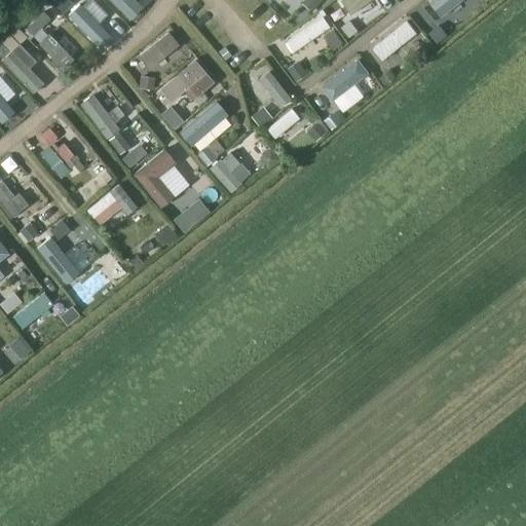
[(123,0),(105,0),(124,16),(132,7),(123,0)]
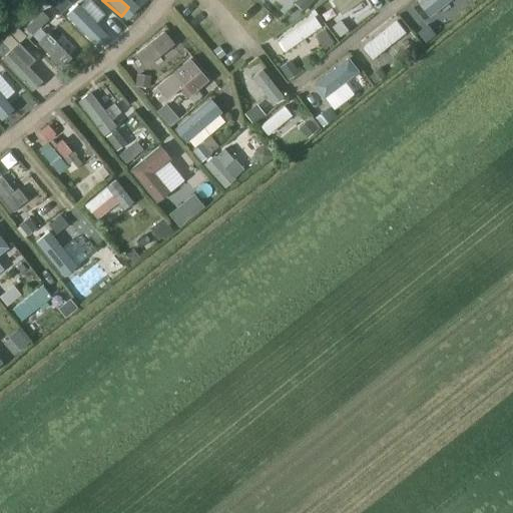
[(334,0),(332,2),(341,14),(361,0),(334,0)]
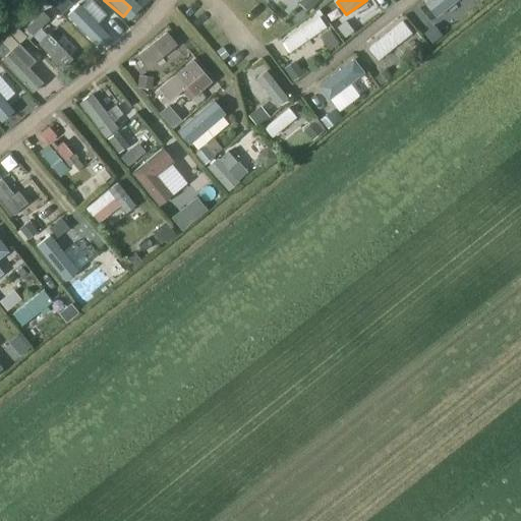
[(432,0),(417,13),(425,22),(454,0),(432,0)]
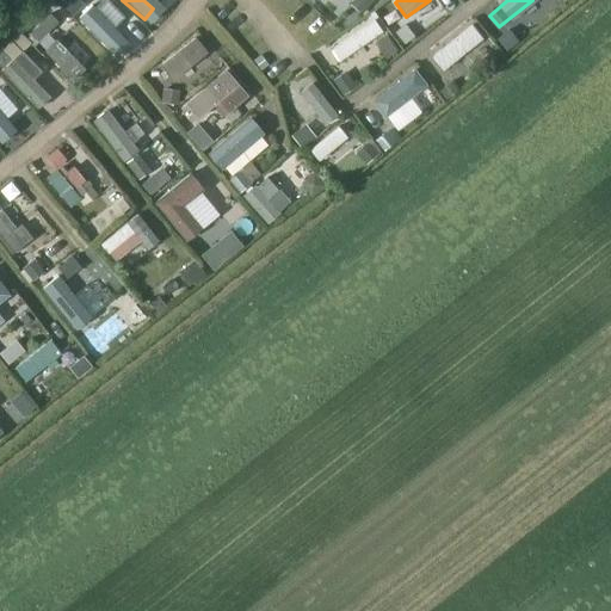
[(105,25),(112,19),(99,4),(82,19),(112,53),(122,44),(105,25)]
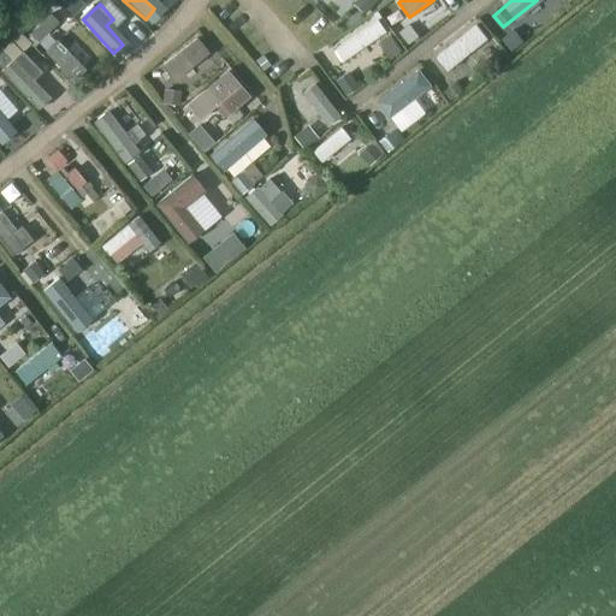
[(377,22),(335,51),(342,61),(384,33),(377,22)]
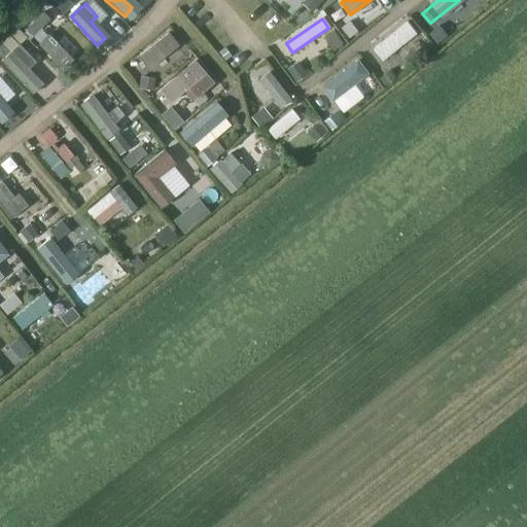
[(407,23),(373,49),(382,61),(416,34),(407,23)]
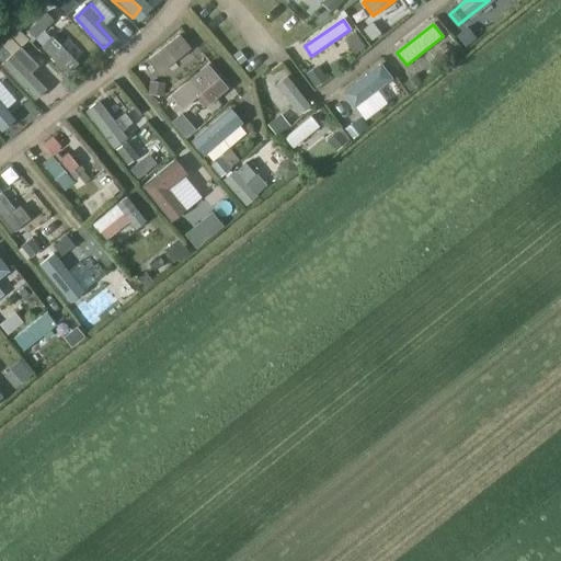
[(157,72),(190,47),(179,35),(147,60),(157,72)]
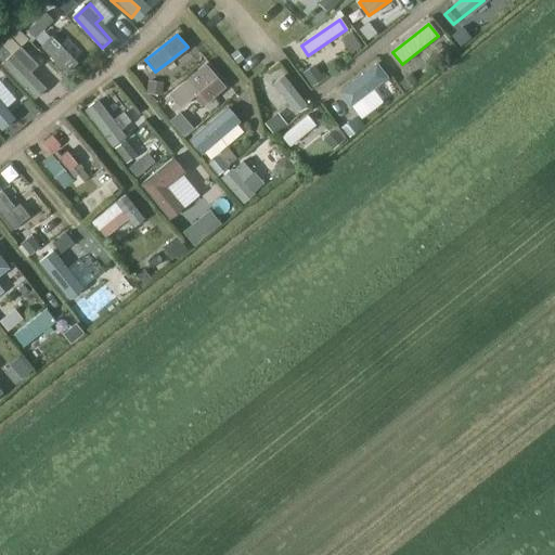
[(63,40),(59,46),(50,37),(40,47),(66,73),(76,63),(68,55),(73,51),(63,40)]
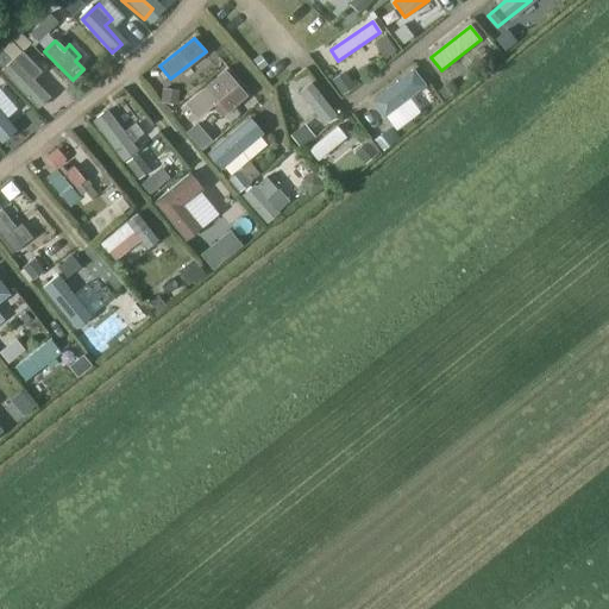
[(33,79),(41,71),(12,42),(0,52),(0,68),(37,108),(50,96),(33,79)]
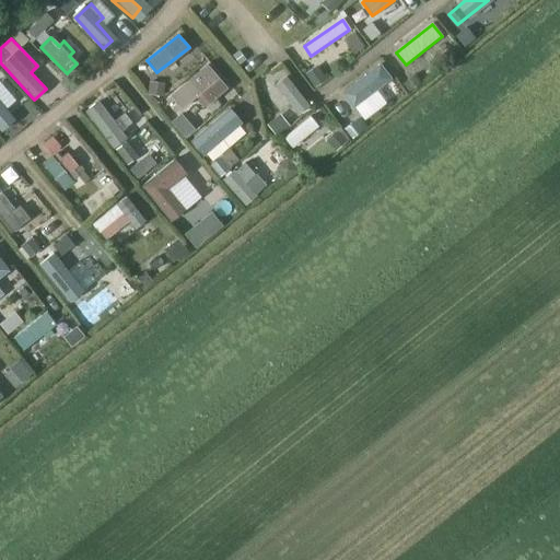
[(201,60),(217,72),(223,62),(208,51),(201,60)]
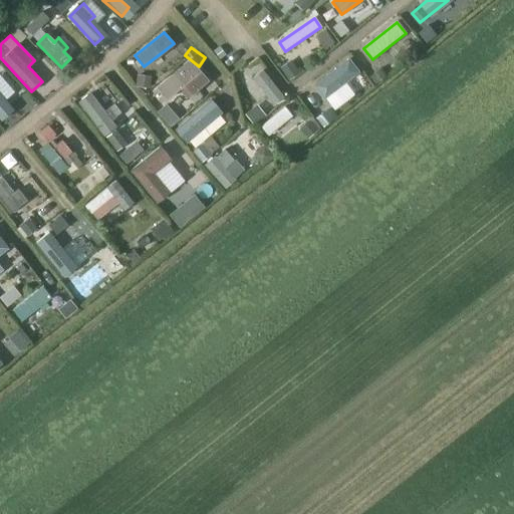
[(359,72),(348,58),(313,85),(324,99),(359,72)]
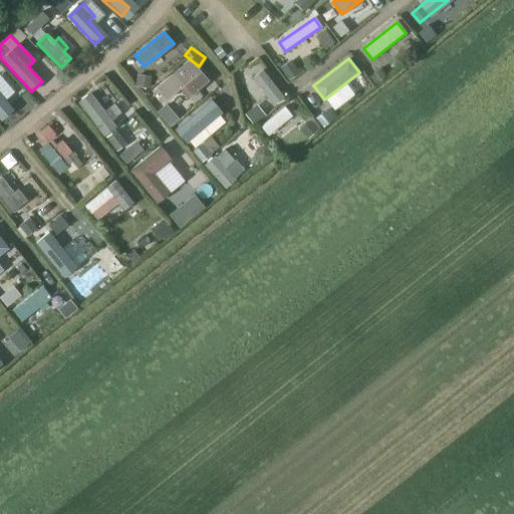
[(188,98),(208,80),(190,59),(157,88),(167,99),(180,88),(188,98)]
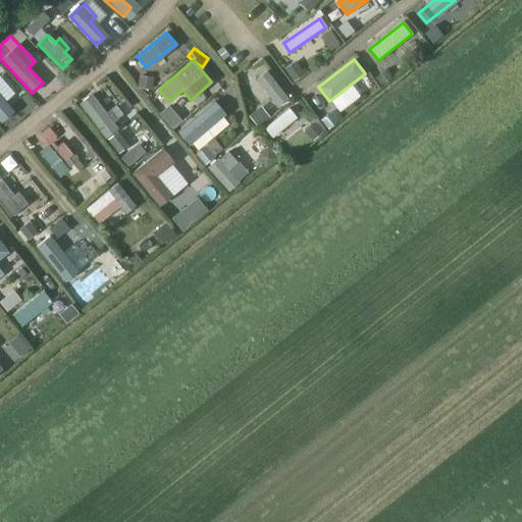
[(270,70),(259,80),(281,108),(293,100),(270,70)]
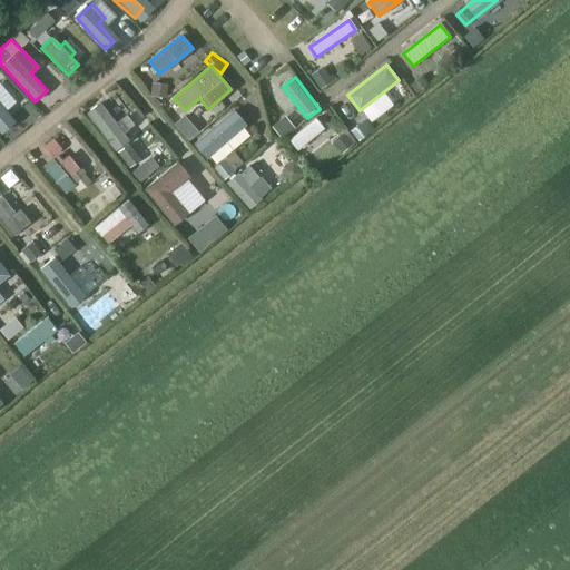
[(121,119),(116,123),(100,102),(86,114),(115,150),(129,140),(125,134),(129,129),(121,119)]
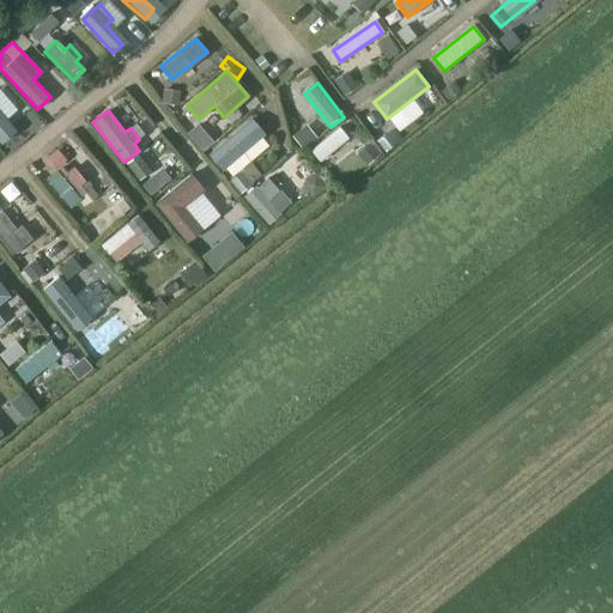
[(222,171),(265,134),(250,119),(208,156),(222,171)]
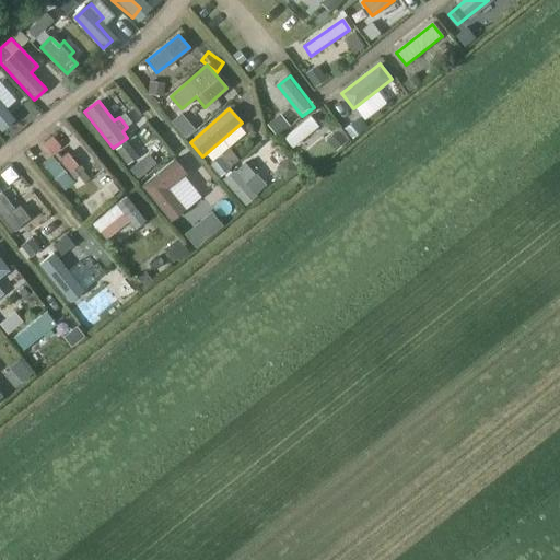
[(310,117),(283,138),(292,148),(317,127),(310,117)]
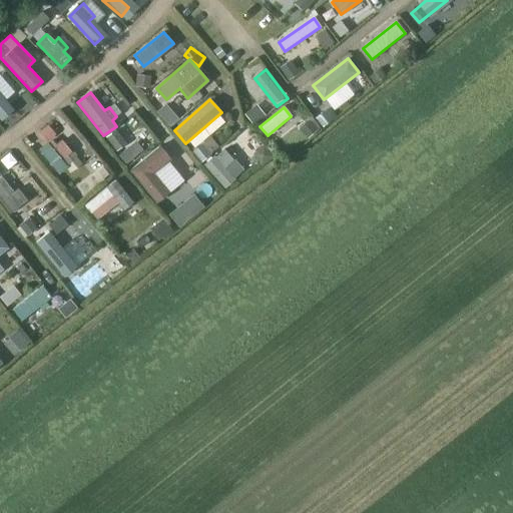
[(116,151),(126,143),(115,129),(105,137),(116,151)]
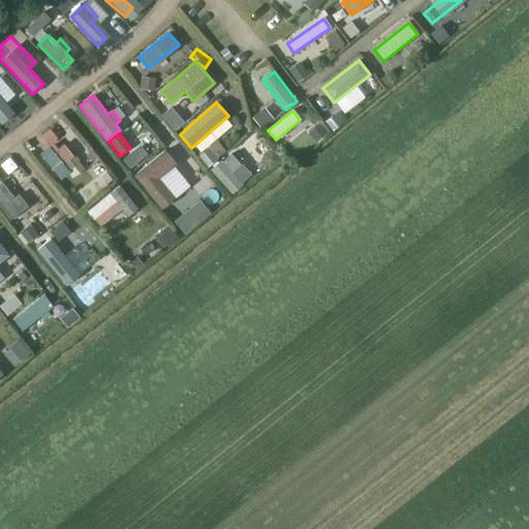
[(61,180),(70,173),(63,164),(73,156),(63,145),(54,152),(49,146),(38,154),(61,180)]
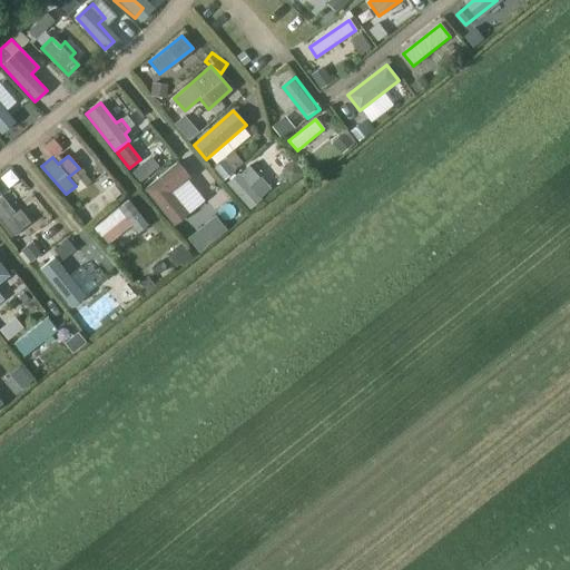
[(145,190),(174,226),(190,213),(174,193),(192,177),(179,163),(145,190)]
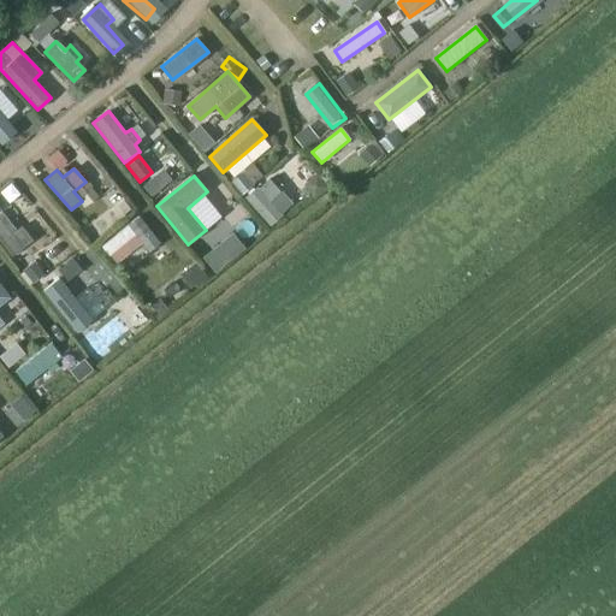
[(270,201),(280,193),(268,179),(246,197),(271,225),(282,214),(270,201)]
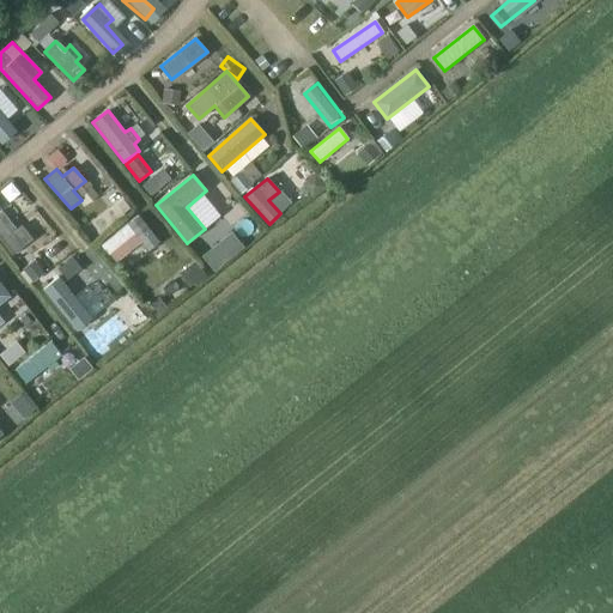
[(20,226),(16,231),(1,212),(0,213),(0,241),(11,255),(31,240),(20,226)]
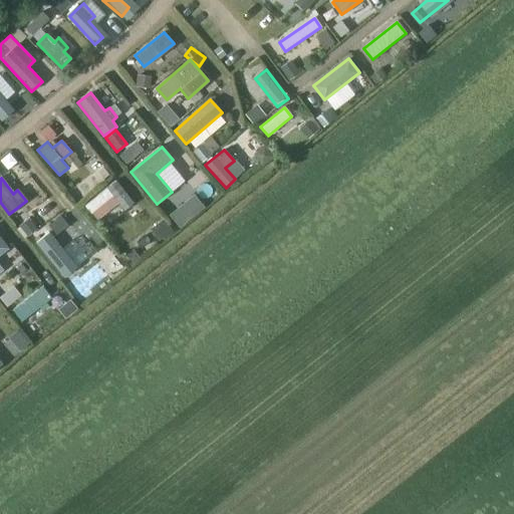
[(115,182),(84,206),(90,214),(112,196),(123,210),(133,203),(115,182)]
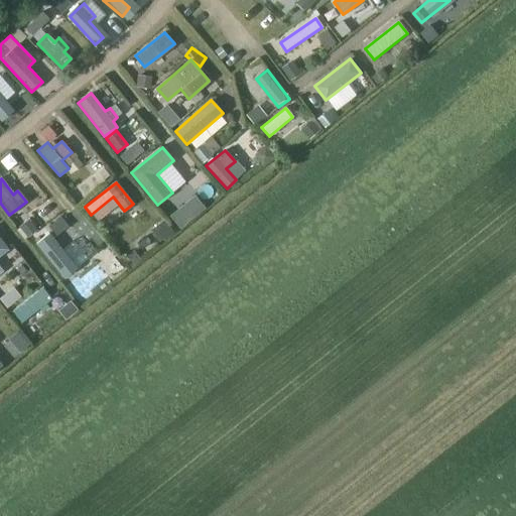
[(180,236),(202,229),(197,213),(175,221),(180,236)]
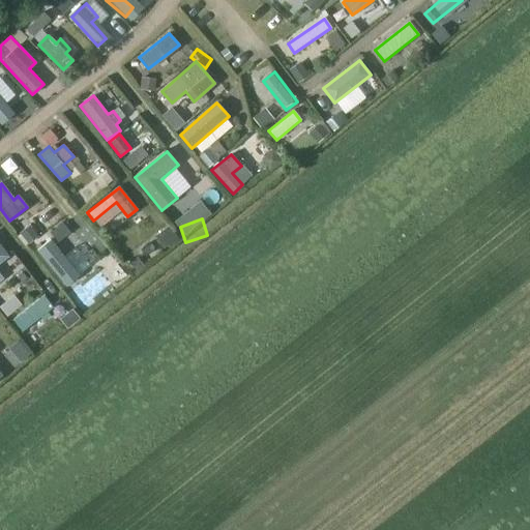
[(49,221),(35,229),(42,239),(56,231),(49,221)]
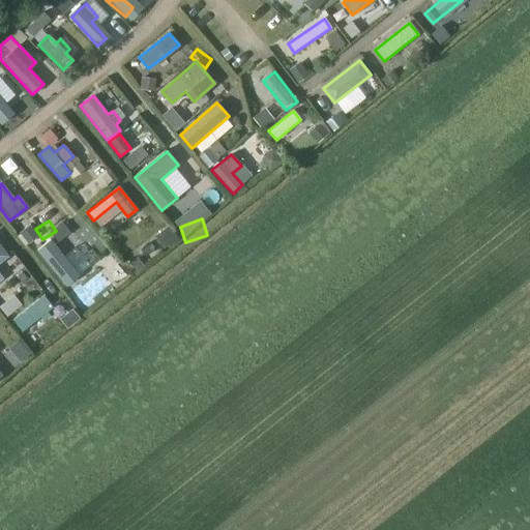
[(75,278),(49,244),(38,253),(64,287),(75,278)]
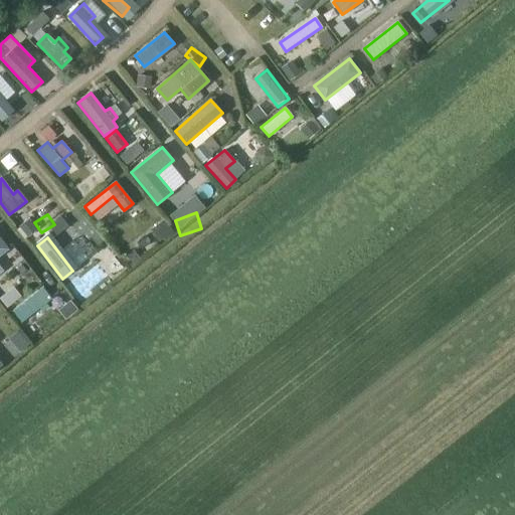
[(95,266),(64,289),(71,299),(103,276),(95,266)]
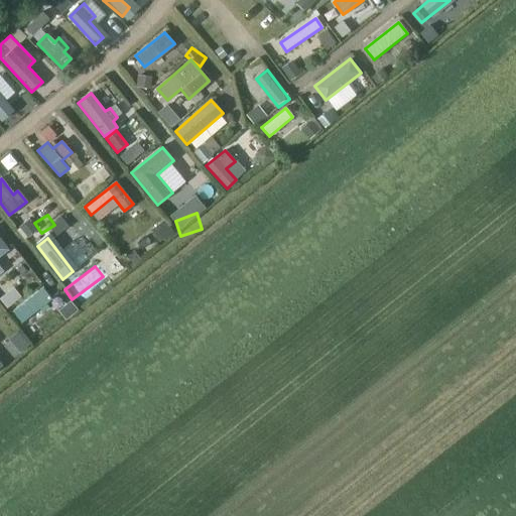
[(49,300),(50,298),(43,289),(13,313),(21,323),(36,309),(40,314),(52,304),(49,300)]
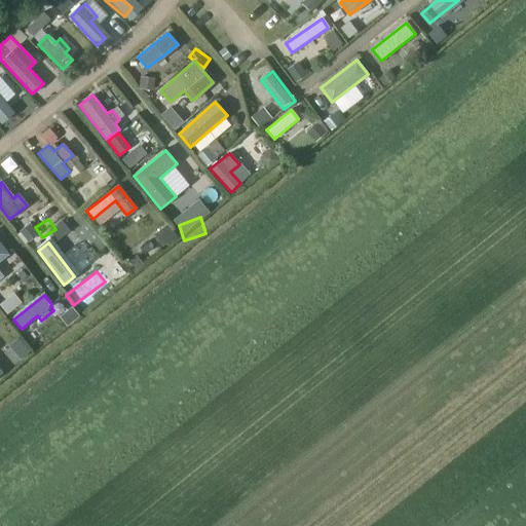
[(0,316),(0,324),(5,332),(15,325),(7,312),(0,316)]
